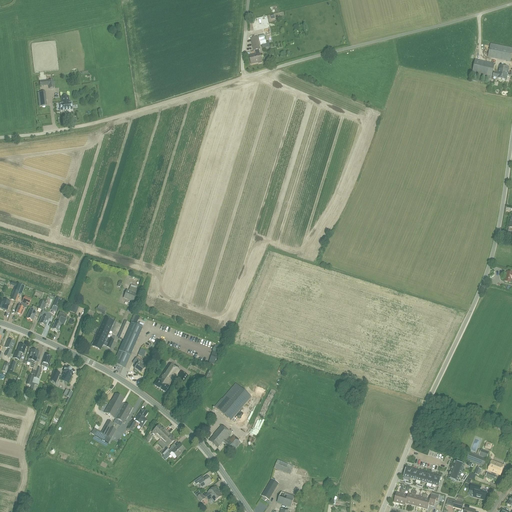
[(266,16),(253,19),(254,25),(268,22),(266,16)]
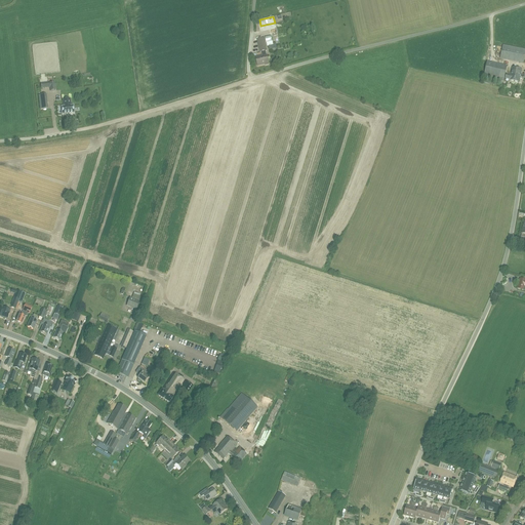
[(271,36),(265,37),(266,43),(267,43),(267,47),(274,45),(273,41),(272,41),(271,36)]
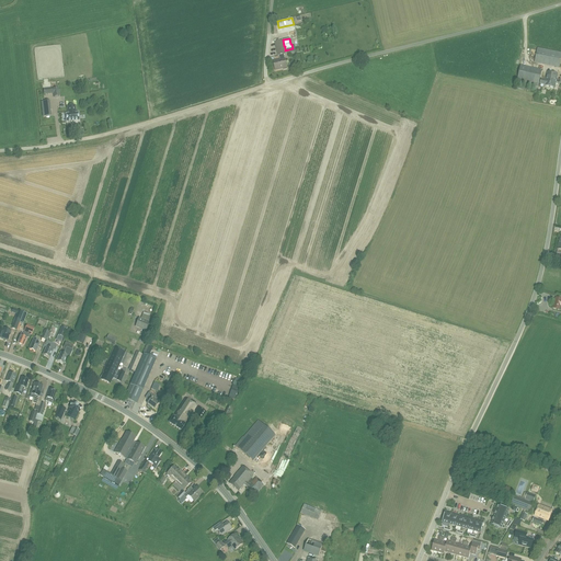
[(279,56),(281,59),(285,58),(284,55),(285,55),(282,41),(275,42),(278,56),(279,56)]
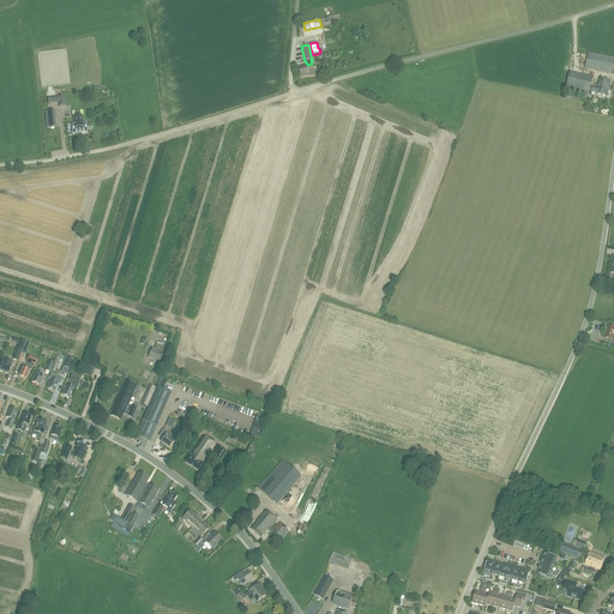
[(613,58),(588,53),(585,68),(612,74),(613,64),(613,58)]
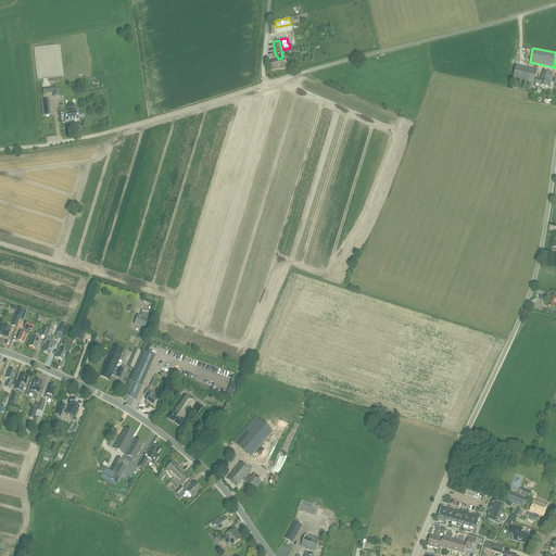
[(285,67),(282,58),(278,59),(270,61),(273,70),(285,67)]
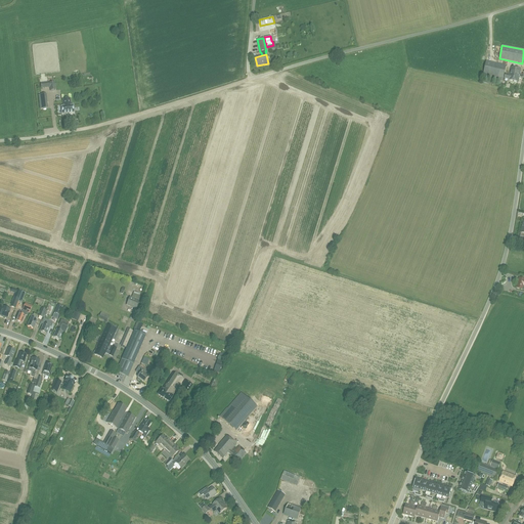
[(504,80),(506,66),(486,61),(482,79),(498,82),(499,79),(504,80)]
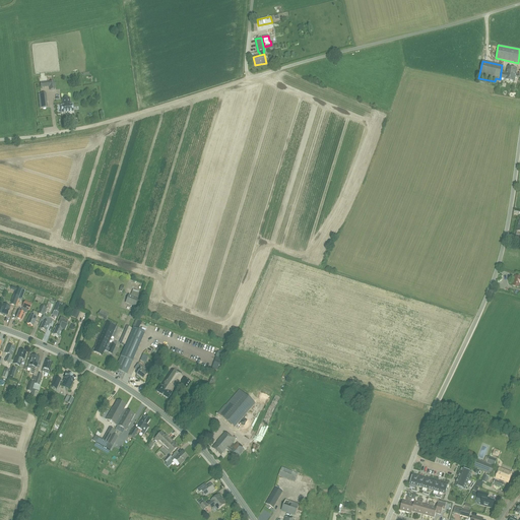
[(500,78),(505,79),(504,79),(513,81),(514,77),(515,77),(515,76),(517,77),(519,77),(519,73),(518,73),(518,74),(516,73),(517,68),(507,66),(506,74),(501,73),(500,78)]
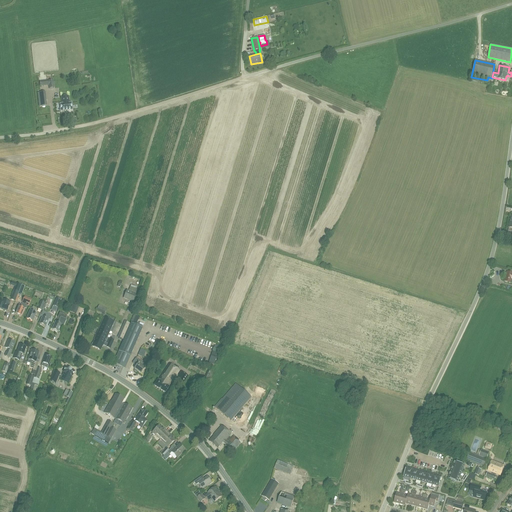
[(55,87),(54,82),(53,82),(53,80),(39,81),(40,86),(49,85),(49,89),(54,88),(54,87),(55,87)]
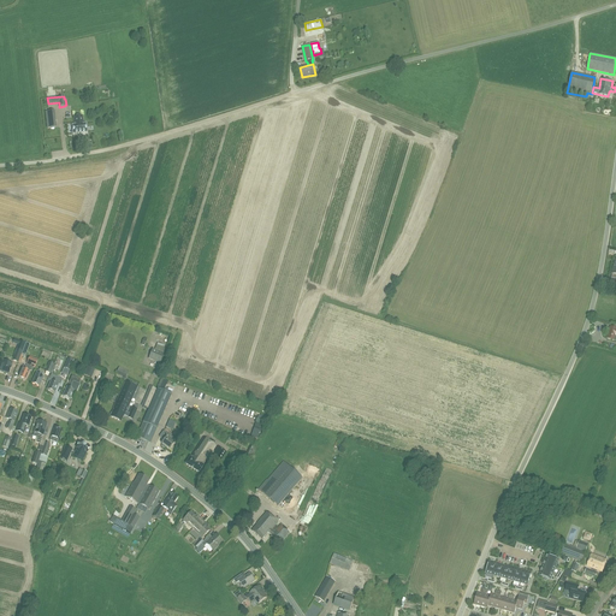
[(73,134),(87,132),(86,124),(83,124),(82,117),(75,117),(75,125),(72,125),(73,134)]
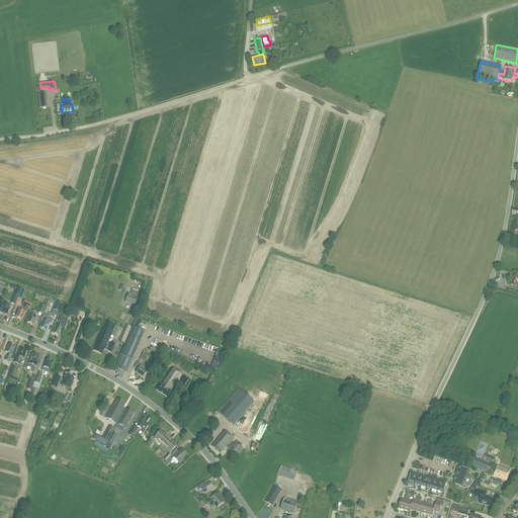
[(133,286),(128,285),(132,278),(127,276),(122,289),(126,290),(127,289),(131,290),(133,286)]
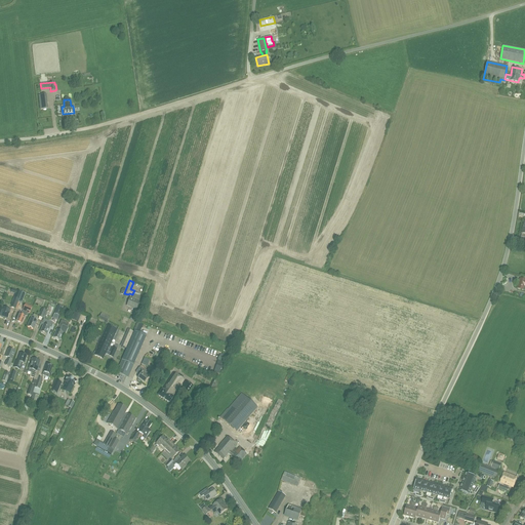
[(15,294),(10,308),(15,310),(19,299),(22,292),(16,290),(15,294)]
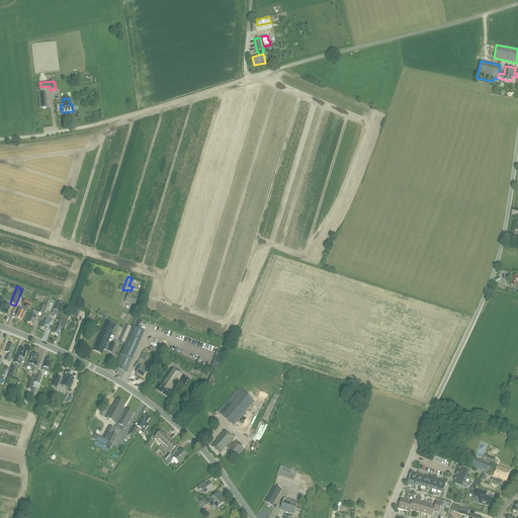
[(34,298),(41,301),(44,296),(36,293),(34,298)]
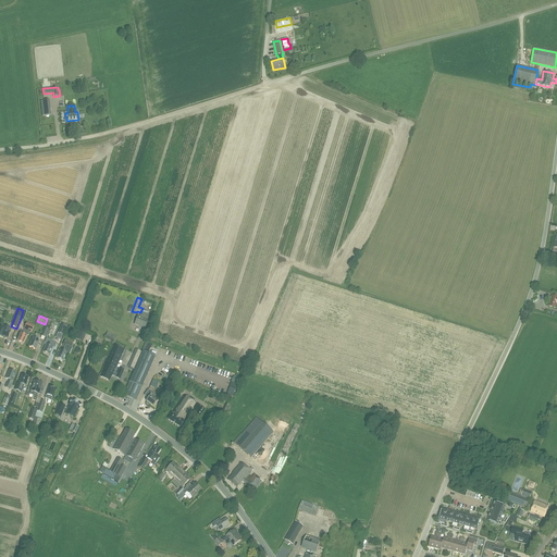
[(134,324),(145,329),(148,319),(137,316),(134,324)]
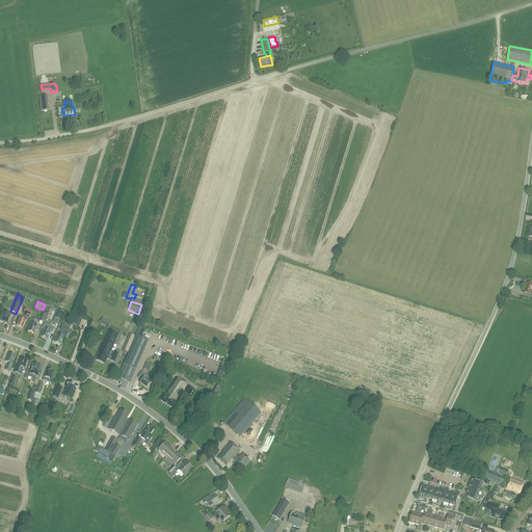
[(19,318),(16,326),(17,326),(17,327),(19,327),(22,328),(24,324),(24,325),(26,321),(25,321),(25,320),(27,320),(28,317),(29,318),(32,311),(26,309),(24,315),(23,317),(20,316),(19,318)]
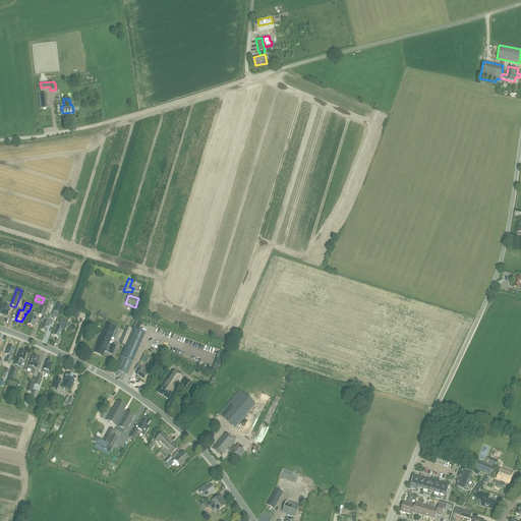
[(10,307),(3,304),(0,312),(0,313),(7,316),(9,310),(10,307)]
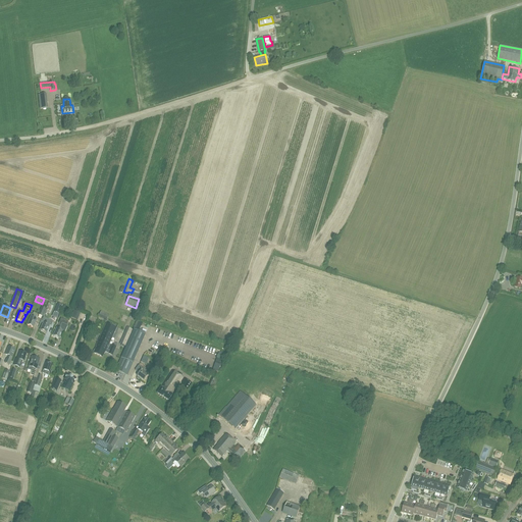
[(71,317),(77,319),(80,313),(73,311),(71,317)]
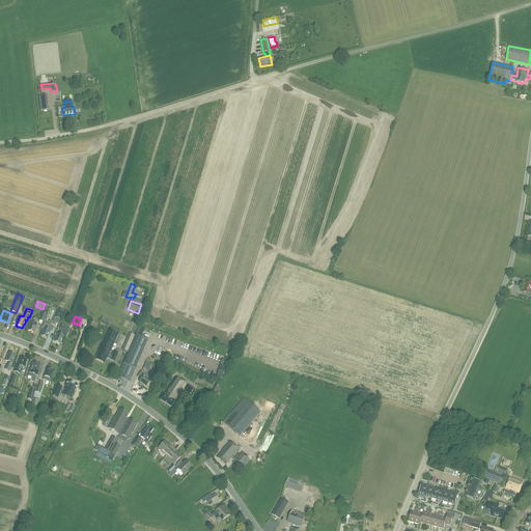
[(103,316),(101,322),(106,324),(108,325),(110,319),(103,316)]
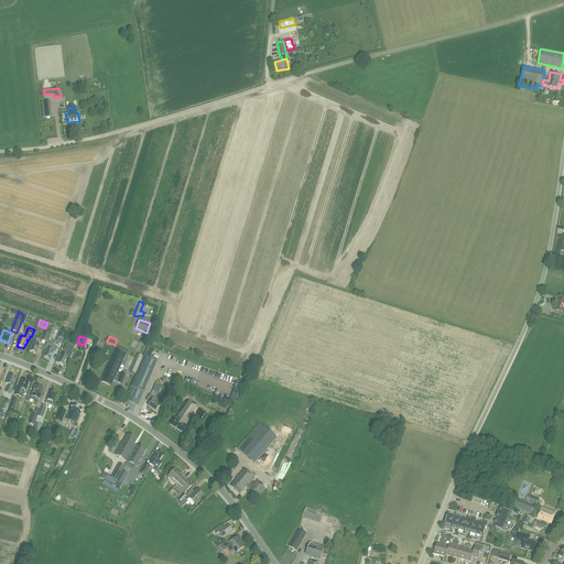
[(39,345),(40,342),(34,339),(29,350),(36,354),(40,345),(39,345)]
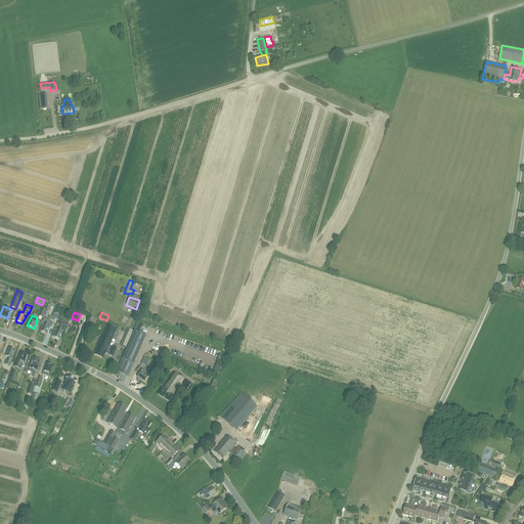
[(43,323),(40,332),(41,332),(41,333),(43,334),(44,333),(46,334),(49,326),(51,326),(53,322),(43,318),(41,322),(43,323)]
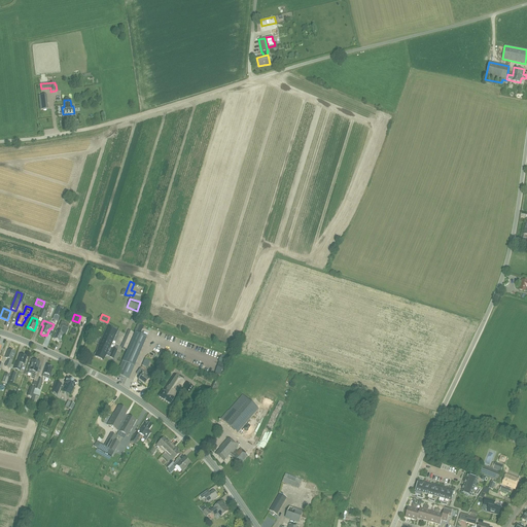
[(57,331),(54,339),(55,339),(55,340),(57,341),(60,342),(63,335),(65,336),(68,329),(67,328),(69,324),(62,321),(57,331)]
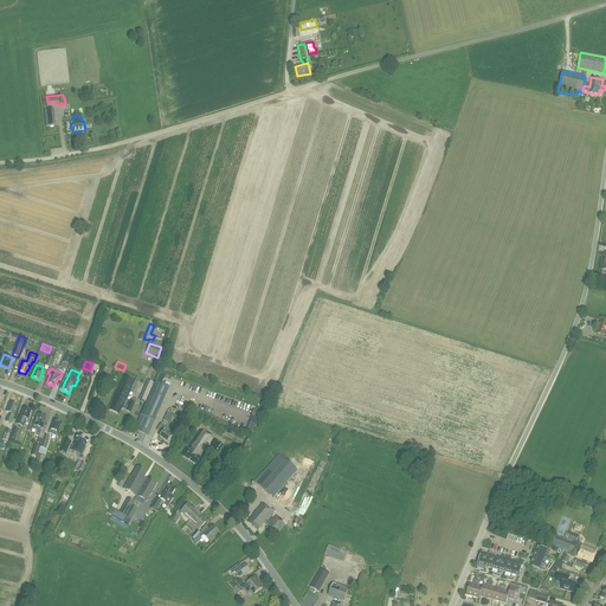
[(121,408),(122,408),(126,411),(130,413),(135,403),(130,400),(127,407),(123,405),(130,392),(128,391),(129,388),(131,388),(135,381),(123,375),(111,403),(108,410),(118,414),(121,408)]
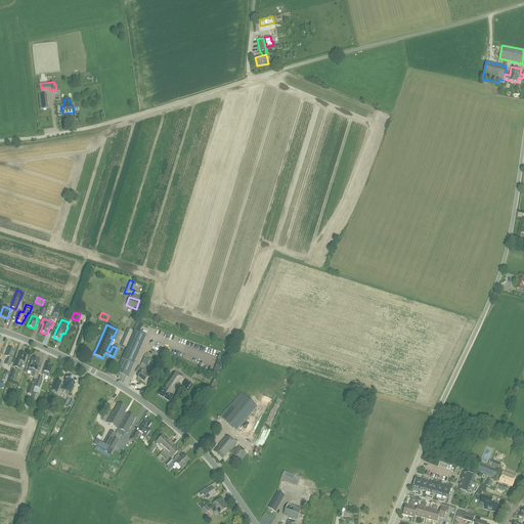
[(128,329),(121,346),(126,348),(133,331),(128,329)]
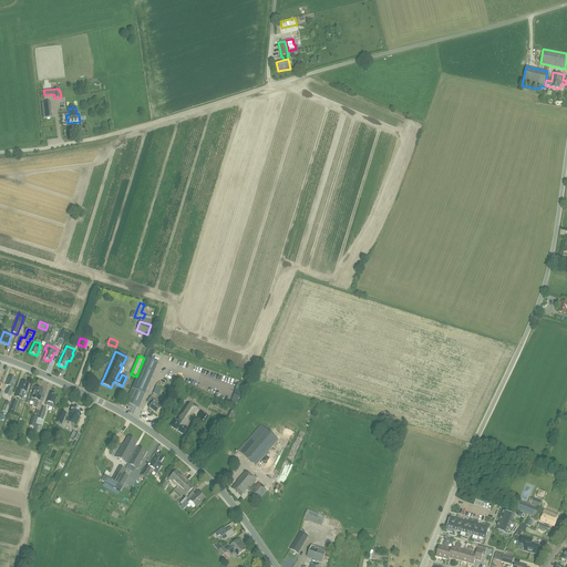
[(157,363),(145,358),(126,400),(133,403),(132,404),(138,406),(157,363)]
